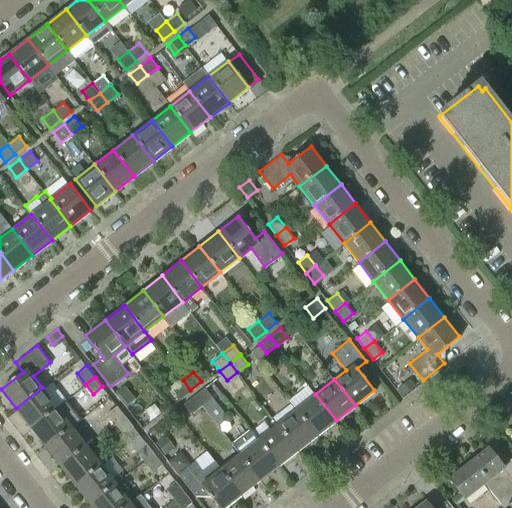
[(180,398),(190,390),(183,380),(172,388),(180,398)]
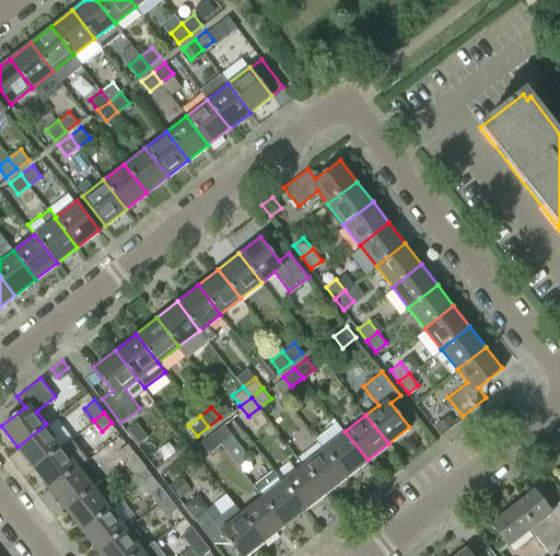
[(443,417),(433,425),(440,433),(450,426),(443,417)]
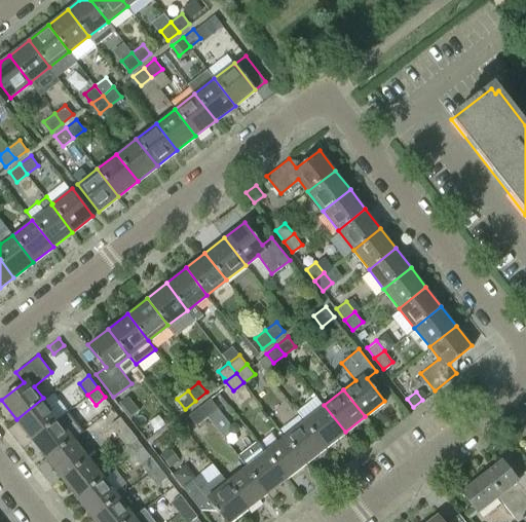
[(139,408),(128,395),(119,401),(130,415),(139,408)]
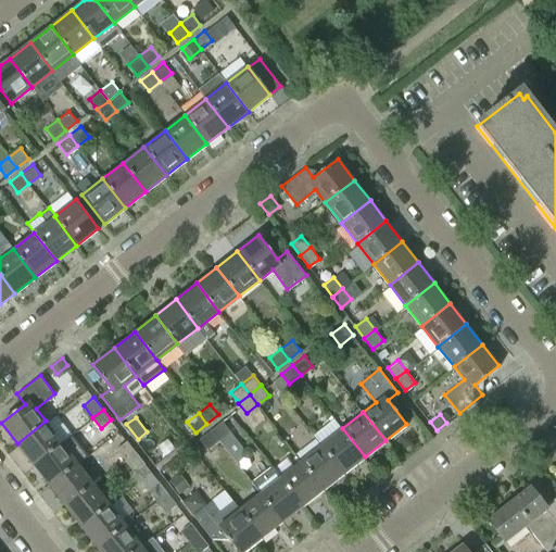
[(314,434),(321,444),(344,473),(365,456),(342,428),(333,417),(314,434)]
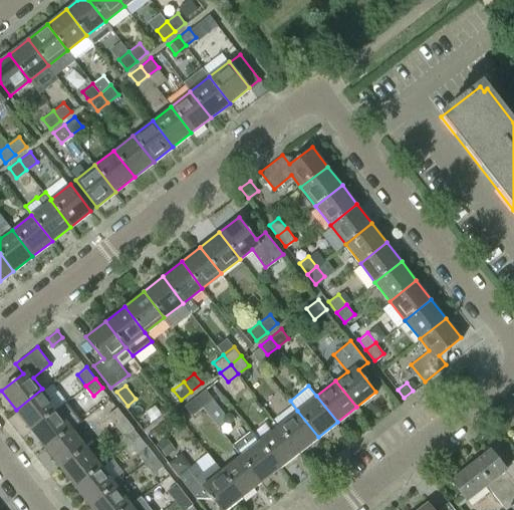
[(213,398),(205,388),(195,397),(202,406),(213,398)]
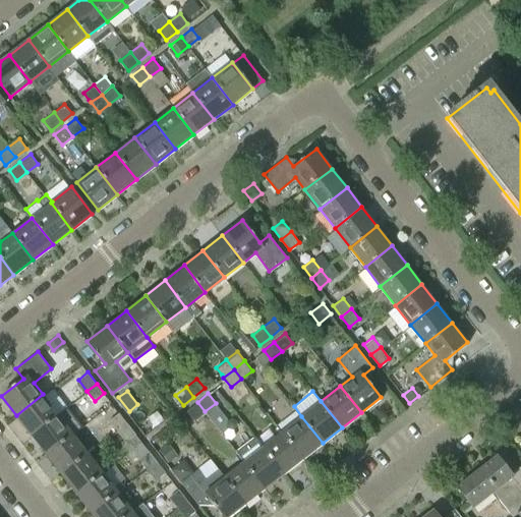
[(43,394),(16,415),(31,435),(58,413),(43,394)]
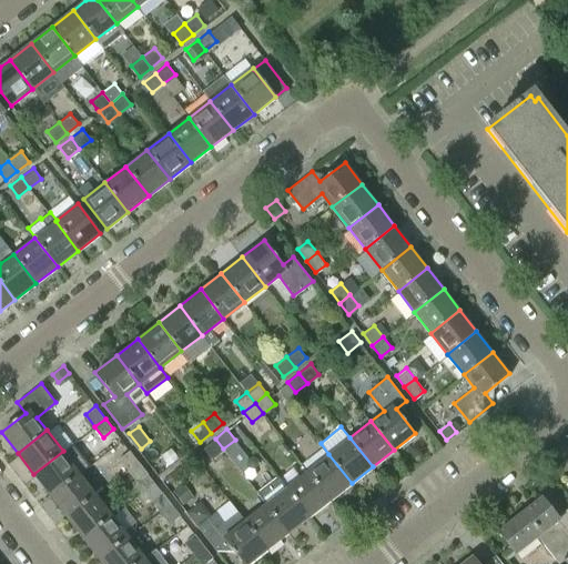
[(215,439),(204,447),(212,457),(223,449),(215,439)]
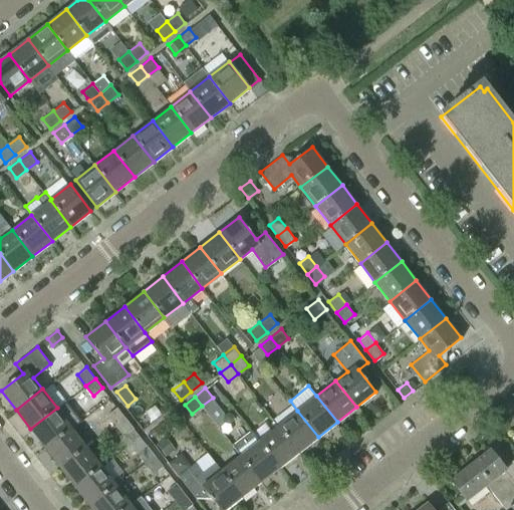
[(209,415),(220,406),(213,398),(202,406),(209,415)]
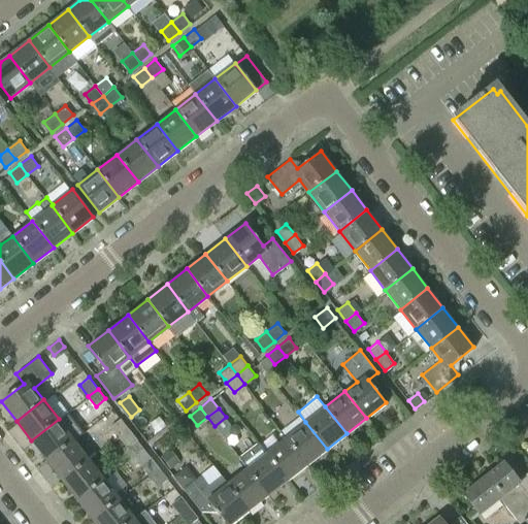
[(129,428),(121,417),(110,425),(119,435),(129,428)]
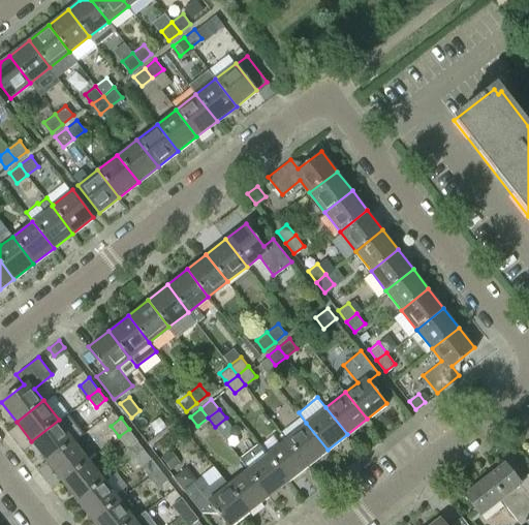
[(59,420),(31,441),(47,461),(74,439),(59,420)]
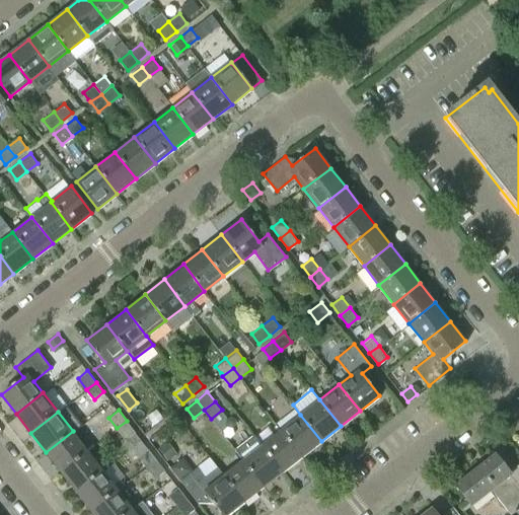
[(321,441),(300,415),(281,430),(302,456),(321,441)]
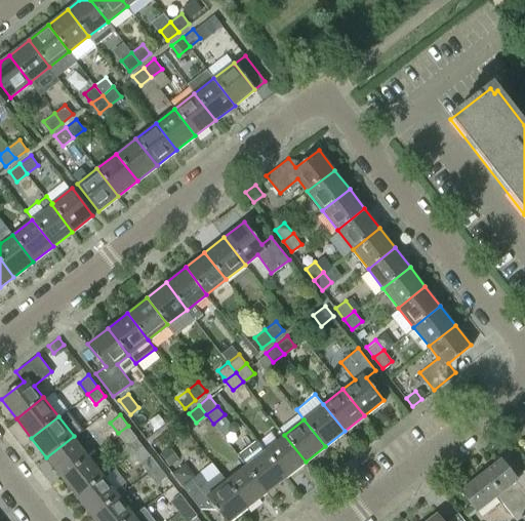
[(128,426),(118,433),(126,443),(136,436),(128,426)]
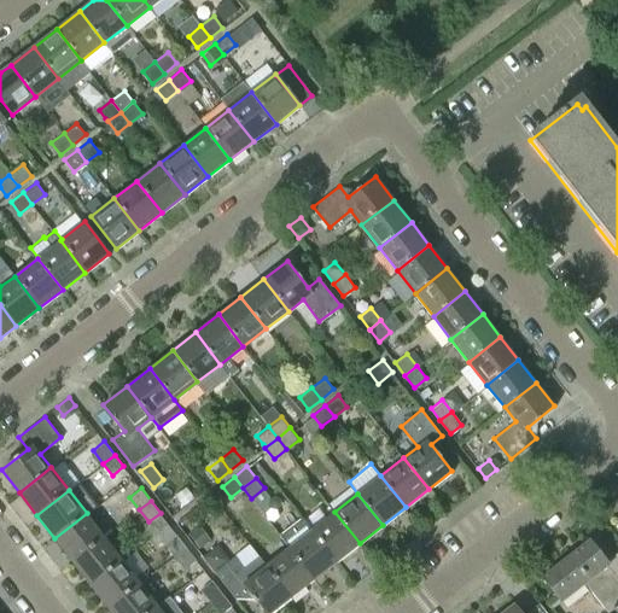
[(312,529),(337,561),(360,543),(334,512),(313,529),(312,529)]
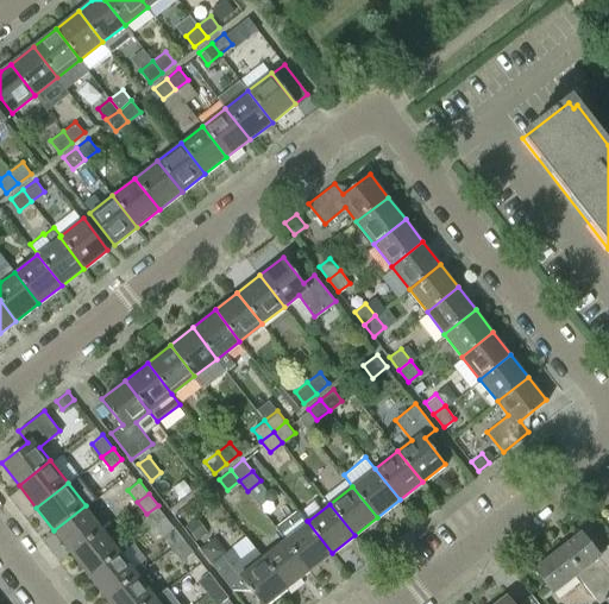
[(86,505),(54,530),(71,553),(102,528),(86,505)]
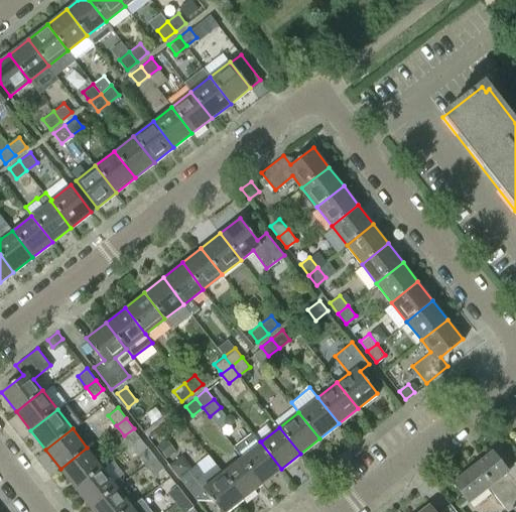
[(242,457),(262,483),(281,469),(260,441),(261,441),(253,431),(234,445),(242,457)]
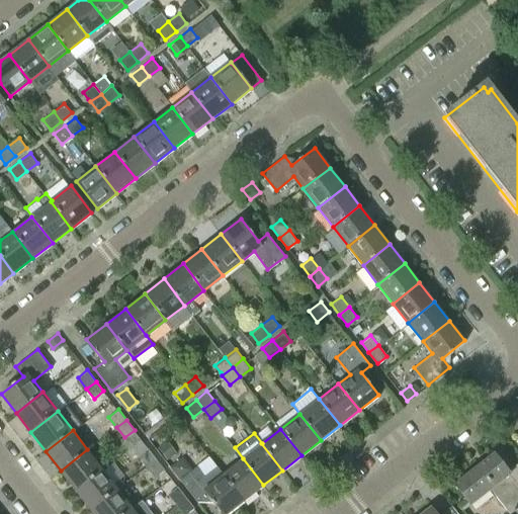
[(141,438),(131,445),(138,454),(148,447),(141,438)]
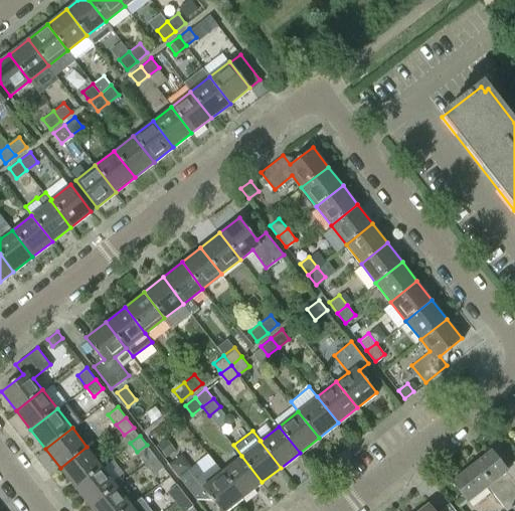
[(164,439),(157,444),(166,456),(173,450),(164,439)]
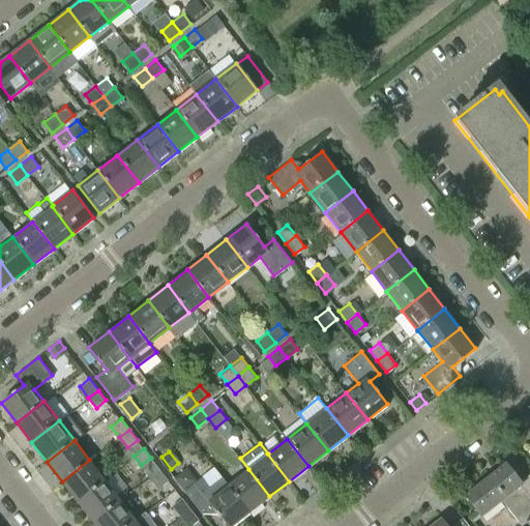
[(159,468),(151,458),(141,465),(149,476),(159,468)]
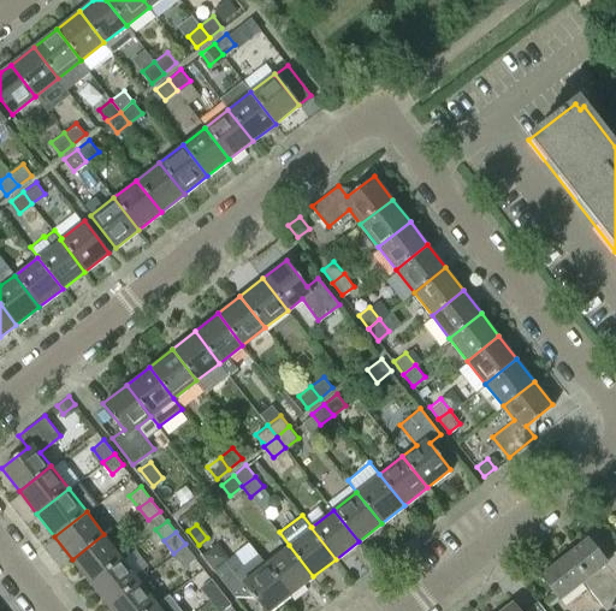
[(104,534),(72,559),(89,582),(122,557),(104,534)]
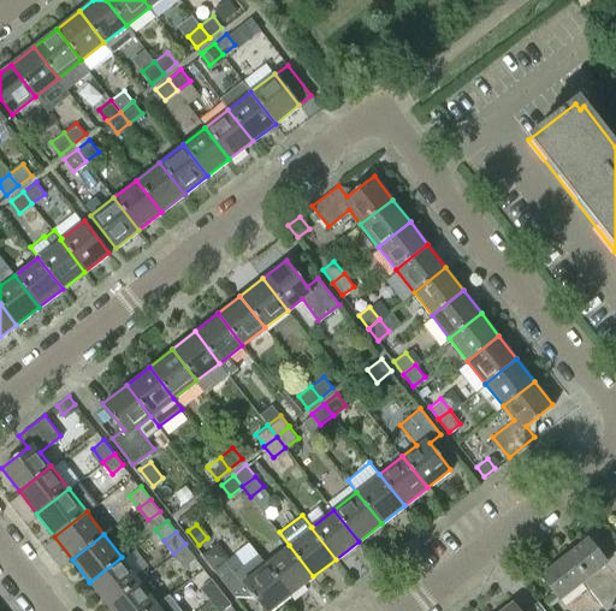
[(615,577),(604,563),(605,562),(587,539),(542,575),(560,598),(582,580),(605,609),(615,600),(615,577)]
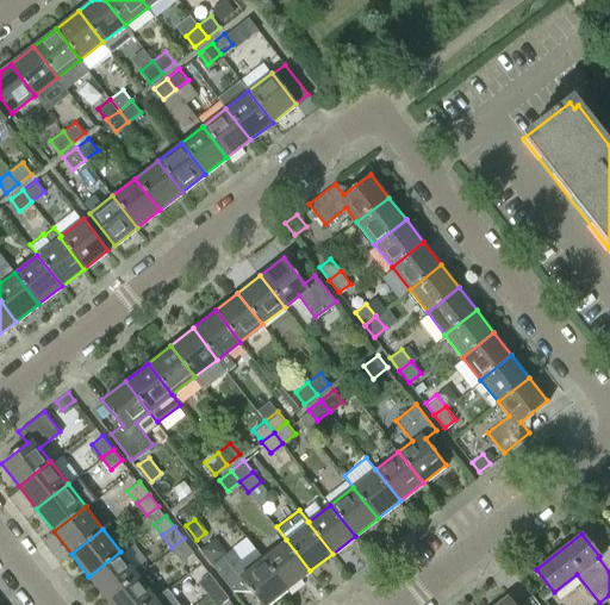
[(184,538),(172,548),(182,560),(194,552),(184,538)]
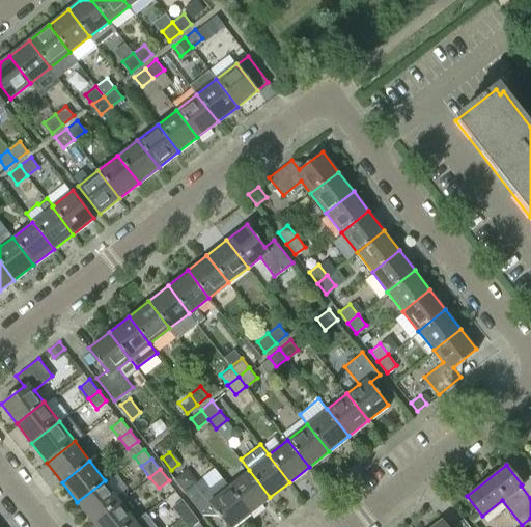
[(270,497),(249,470),(229,486),(250,512),(270,497)]
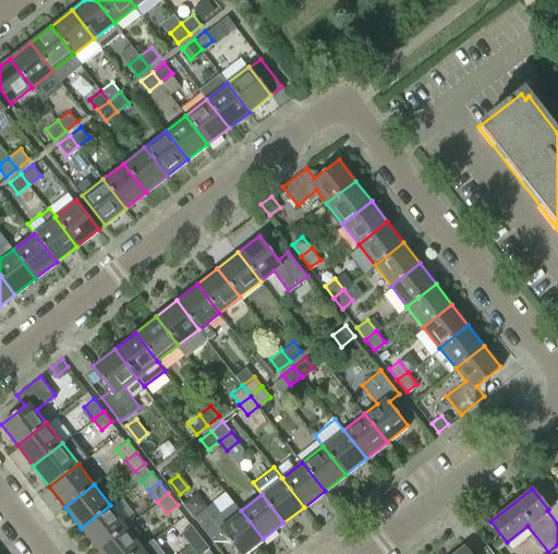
[(194,516),(213,540),(223,531),(240,553),(243,553),(263,539),(241,510),(228,520),(213,502),(194,516)]
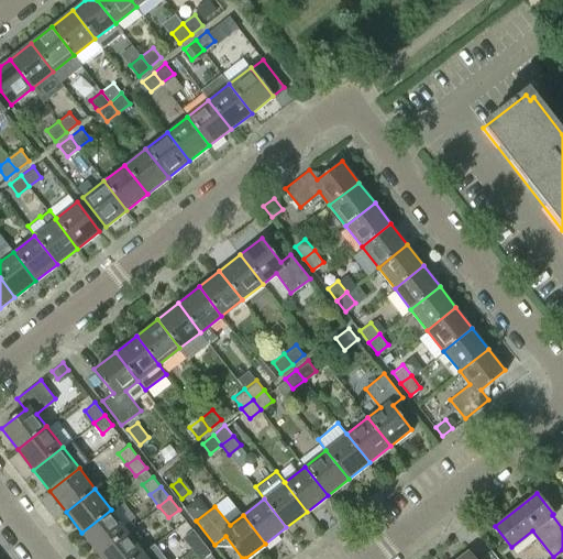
[(111,510),(81,533),(98,554),(128,530),(111,510)]
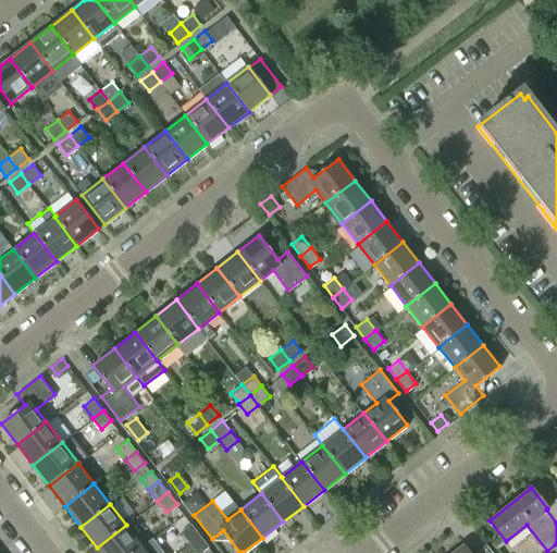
[(189,542),(200,533),(192,523),(181,531),(189,542)]
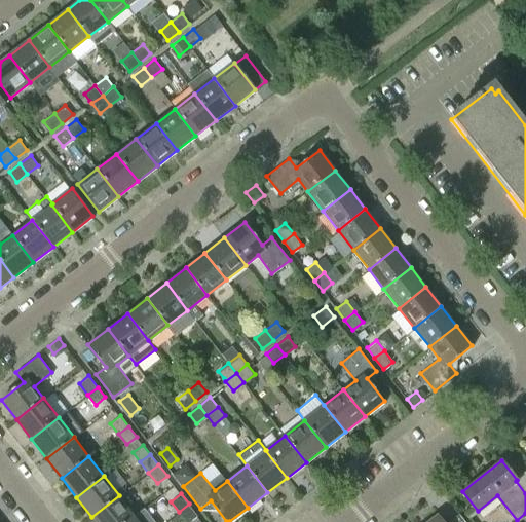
[(119,495),(91,517),(96,521),(124,521),(134,515),(119,495)]
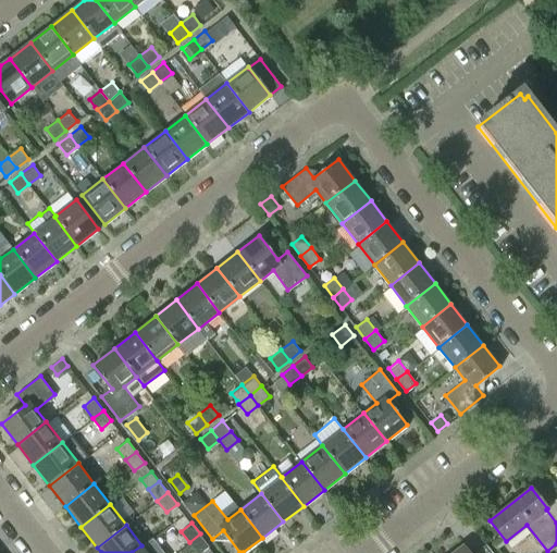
[(198,552),(209,545),(200,533),(189,542),(198,552)]
